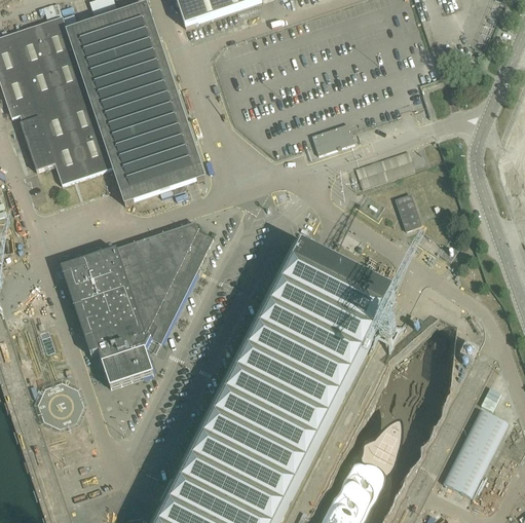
[(96,20),(118,13),(114,0),(94,0),(90,1),(96,20)]
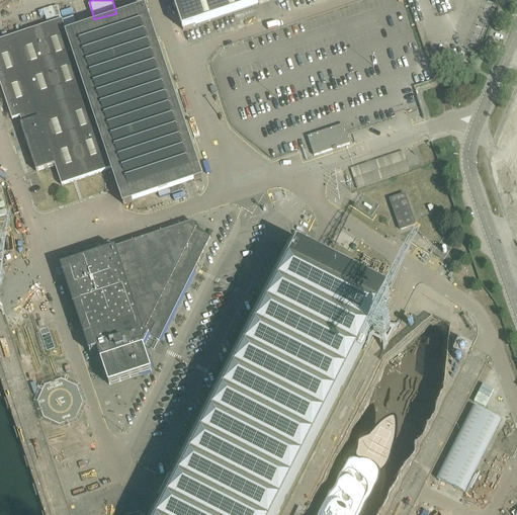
[(173,0),(182,27),(264,0),(173,0)]
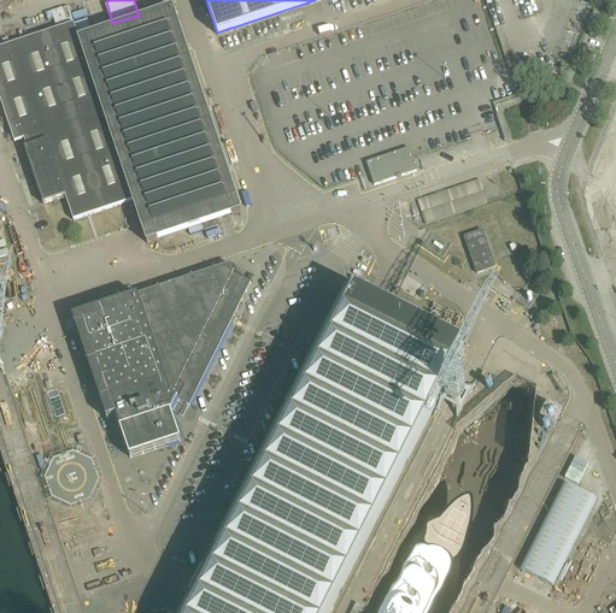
[(510,0),(514,13),(544,5),(541,0),(510,0)]
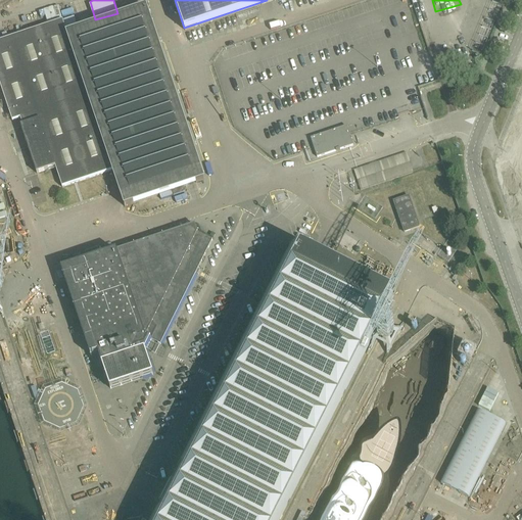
[(482,51),(501,1),(497,0),(489,0),(472,48),(482,51)]
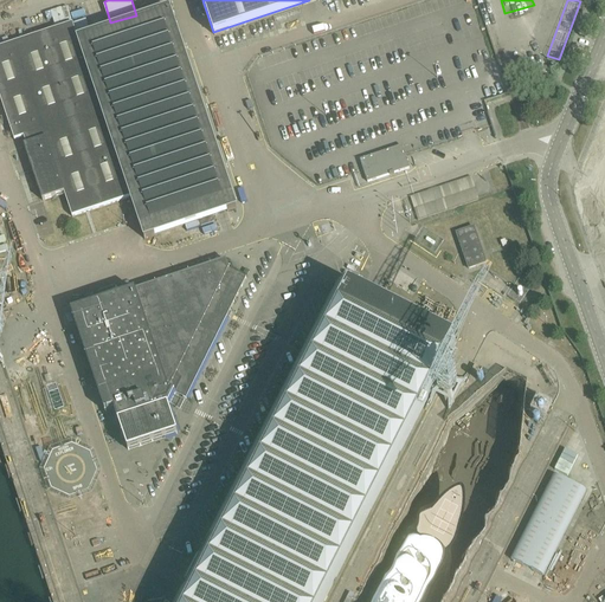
[(24,143),(42,198),(64,191),(71,214),(130,194),(143,234),(143,235),(143,237),(154,233),(226,208),(226,209),(236,206),(236,205),(169,6),(168,6),(77,37),(72,21),(0,45),(0,97),(13,137),(23,134),(26,142),(24,143)]
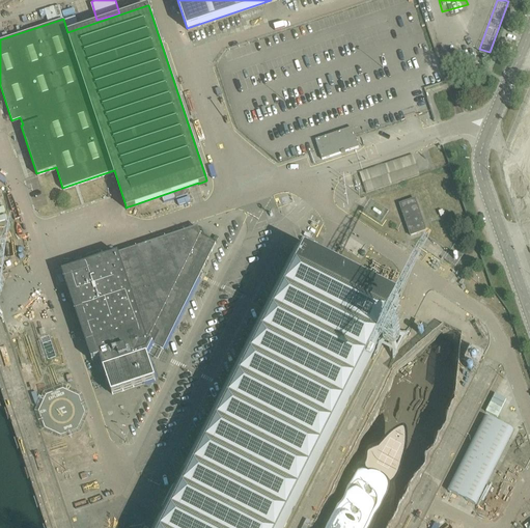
[(65,17),(67,29),(80,27),(78,15),(65,17)]
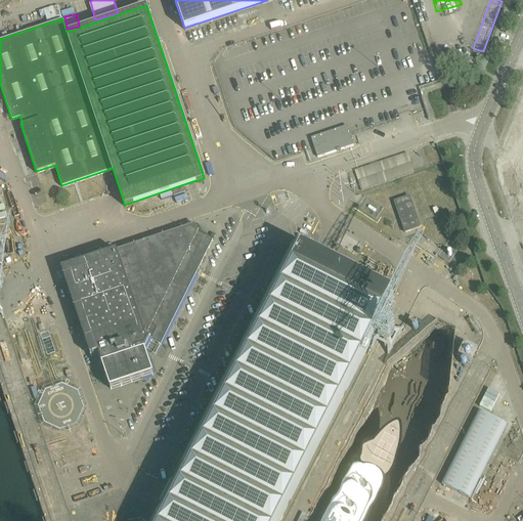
[(310,136),(317,156),(336,149),(337,150),(340,148),(340,147),(353,143),(347,124),(310,136)]
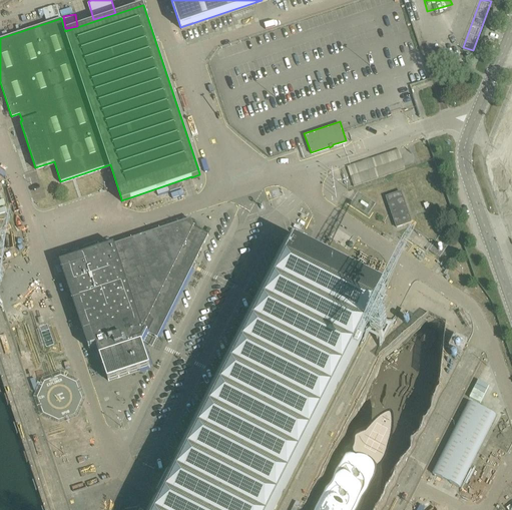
[(405,167),(398,147),(347,165),(353,184),(405,167)]
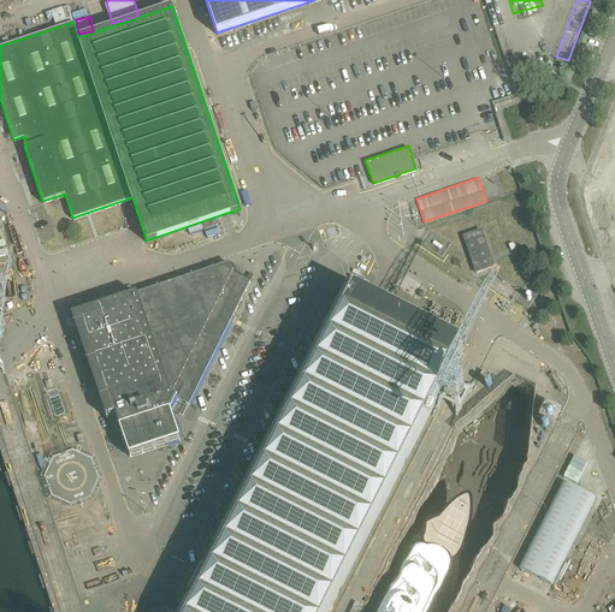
[(494,265),(480,229),(463,235),(475,271),(494,265)]
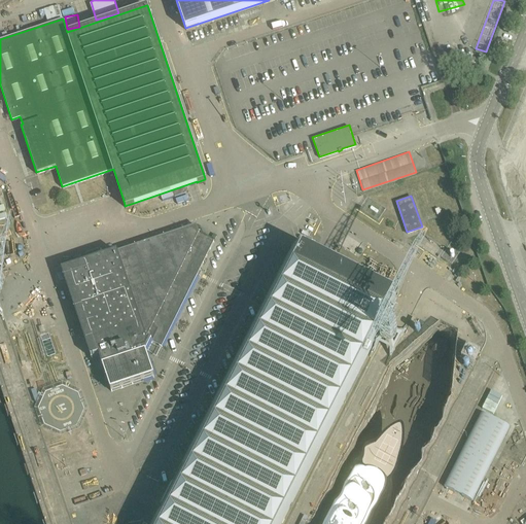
[(85,262),(62,270),(91,356),(99,353),(110,389),(153,375),(145,352),(146,351),(145,351),(146,349),(147,350),(148,350),(149,349),(150,349),(151,348),(151,347),(151,345),(151,344),(151,343),(150,343),(149,342),(150,341),(151,341),(151,340),(161,345),(197,274),(199,275),(201,271),(199,270),(213,240),(199,233),(196,224),(103,255),(102,250),(83,256),(85,262)]
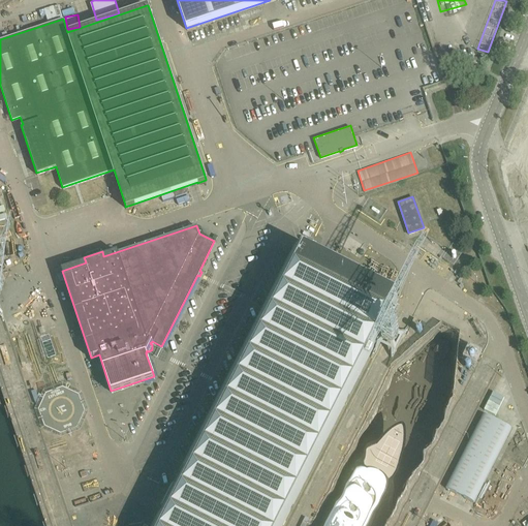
[(280,525),(397,298),(292,245),(148,525),(280,525)]
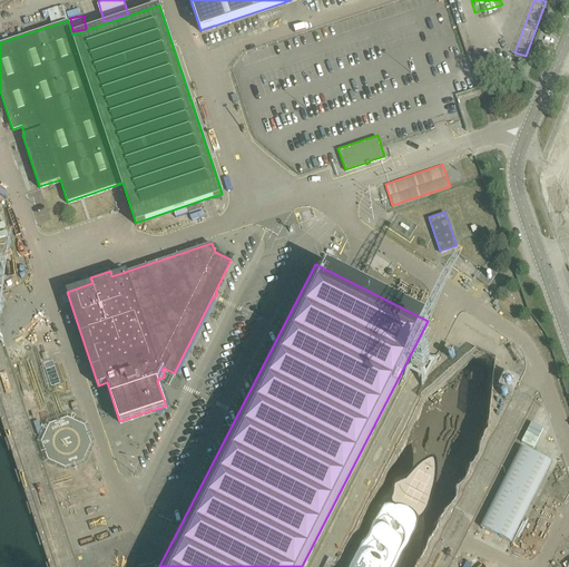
[(66,438),(78,433),(71,416),(59,420),(66,438)]
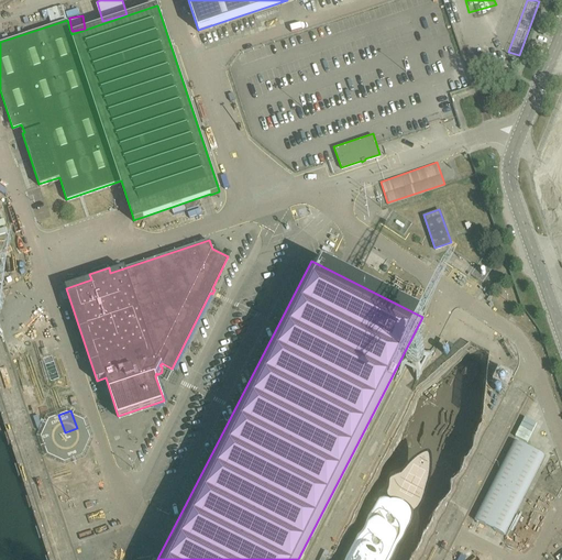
[(514,439),(474,518),(504,534),(543,454),(514,439)]
